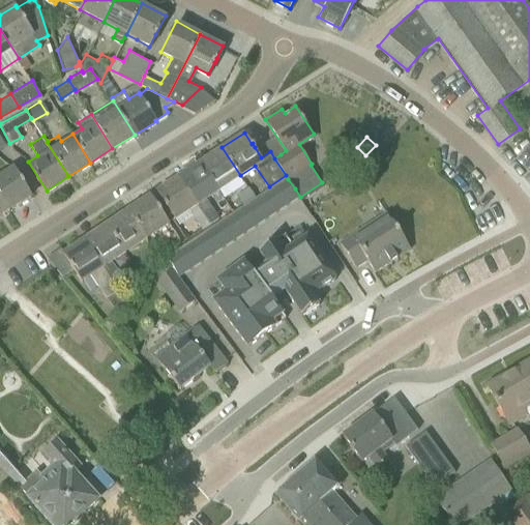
[(218,190),(240,175),(222,147),(201,161),(218,190)]
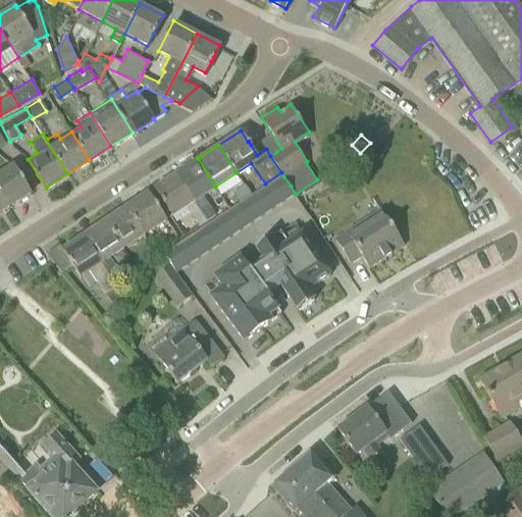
[(204,195),(215,187),(198,158),(176,172),(207,217),(215,211),(204,195)]
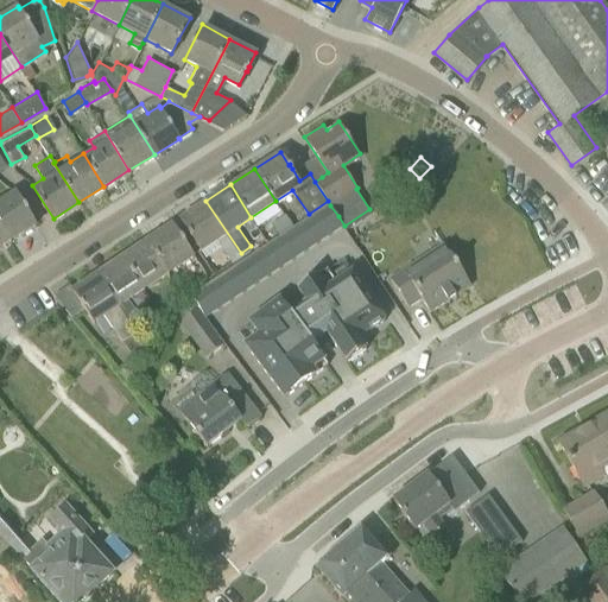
[(17,192),(0,202),(0,221),(10,238),(36,222),(23,202),(17,192)]
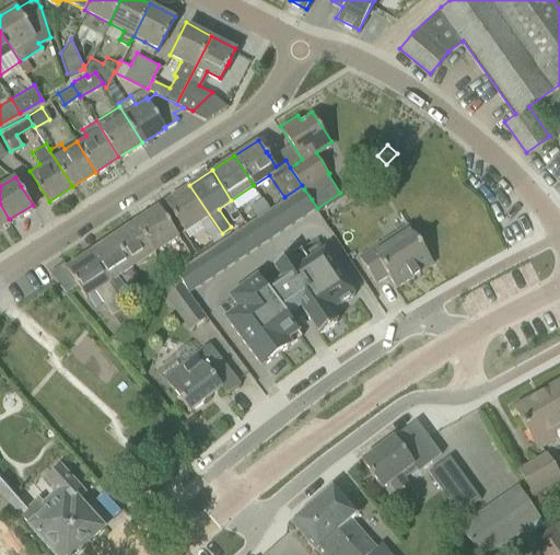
[(212,240),(222,233),(189,185),(166,200),(186,231),(200,221),(212,240)]
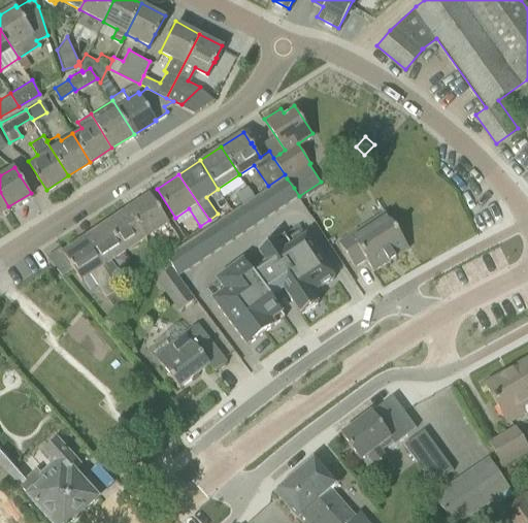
[(297,195),(286,177),(233,213),(166,256),(178,272),(297,195)]
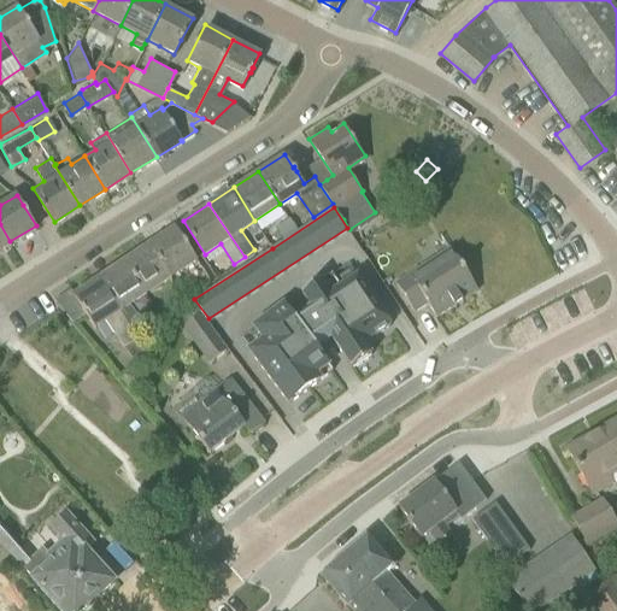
[(274,225),(283,238),(298,227),(288,215),(274,225)]
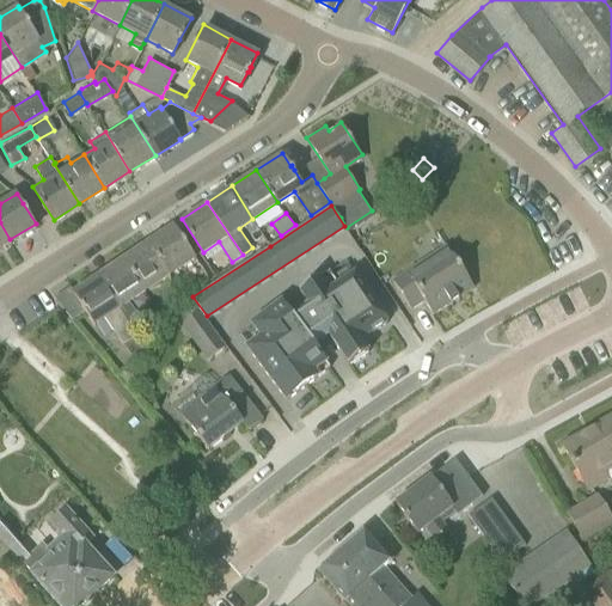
[(0,245),(10,239),(0,222),(0,245)]
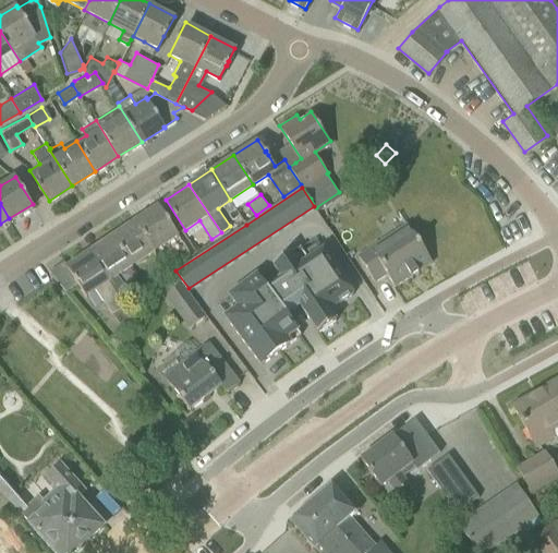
[(158,205),(134,220),(153,248),(176,232),(170,223),(158,205)]
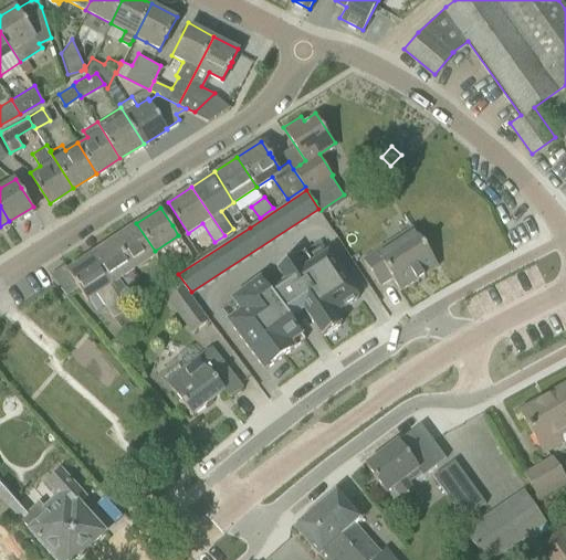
[(136,223),(114,239),(132,266),(155,251),(136,223)]
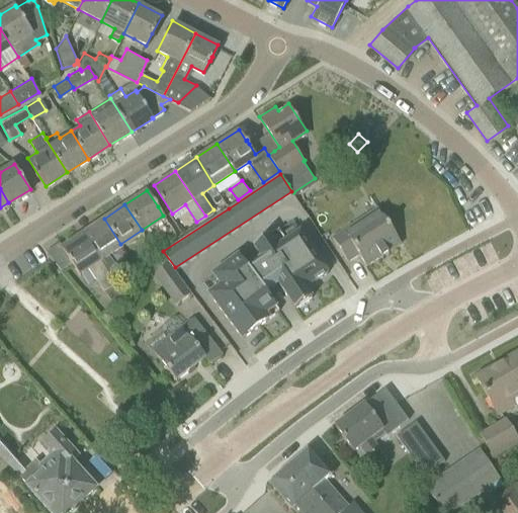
[(389,250),(387,249),(401,241),(377,205),(332,235),(347,259),(358,252),(366,263),(380,253),(381,254),(389,250)]
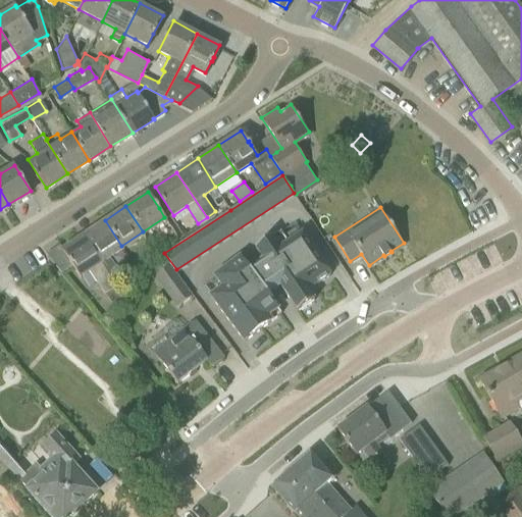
[(105,220),(84,234),(115,282),(132,272),(127,267),(114,263),(108,255),(121,246),(105,220)]
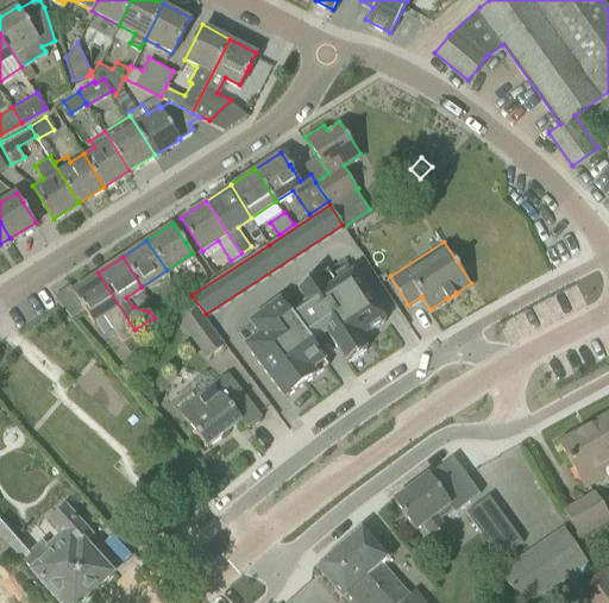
[(261,332),(246,343),(284,395),(328,363),(311,339),(326,330),(347,360),(366,347),(357,332),(365,326),(368,330),(385,316),(353,269),(337,280),(327,267),(297,287),(311,306),(294,318),(280,299),(251,320),(261,332)]
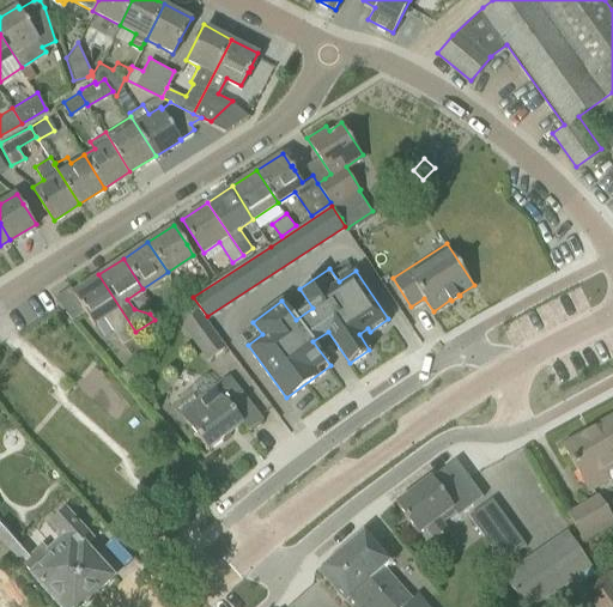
[(190,272),(175,283),(184,297),(200,286),(190,272)]
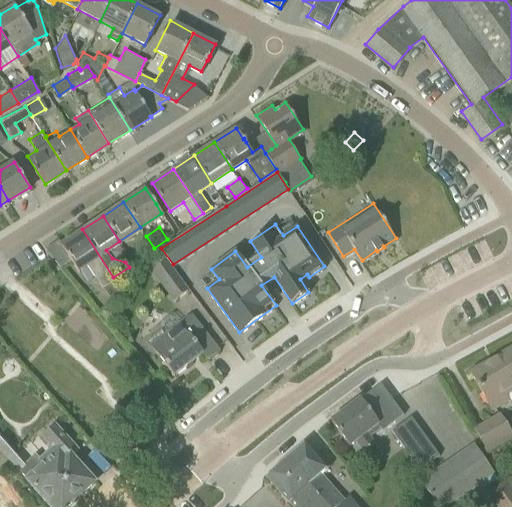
[(113,277),(82,229),(61,243),(68,254),(68,255),(70,258),(71,258),(78,269),(87,263),(102,285),(112,299),(123,292),(113,277)]
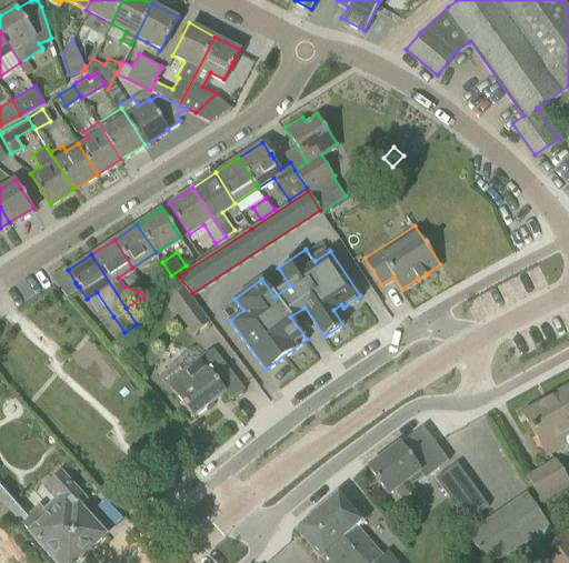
[(171,275),(162,262),(148,271),(157,284),(171,275)]
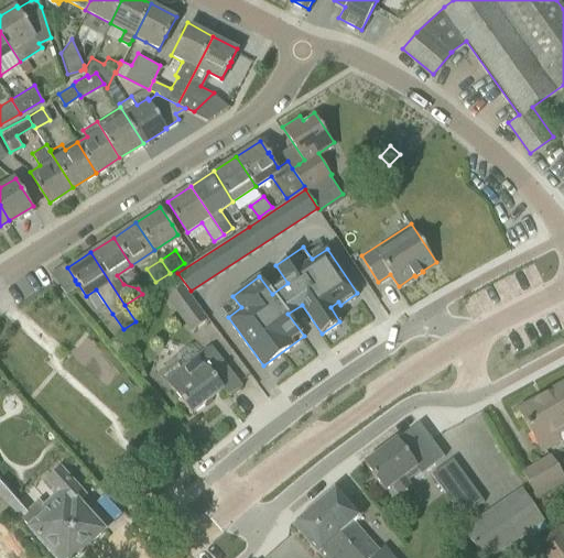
[(174,272),(159,283),(169,296),(166,297),(191,329),(207,316),(183,285),(184,284),(174,272)]
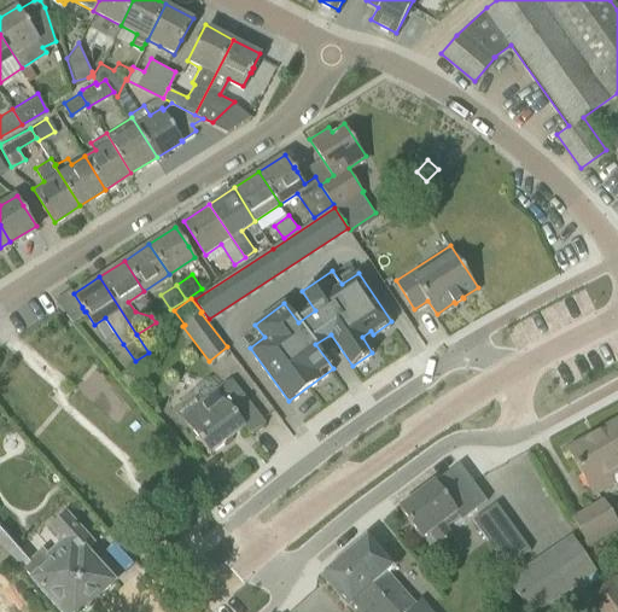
[(194,395),(176,409),(181,415),(209,452),(244,424),(250,432),(264,420),(231,377),(199,401),(194,395)]
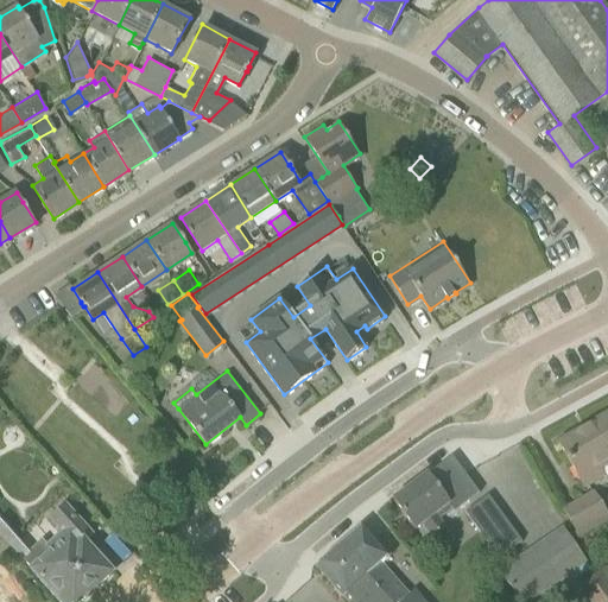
[(558,439),(570,460),(584,483),(602,473),(599,467),(607,462),(607,411),(607,410),(558,439)]
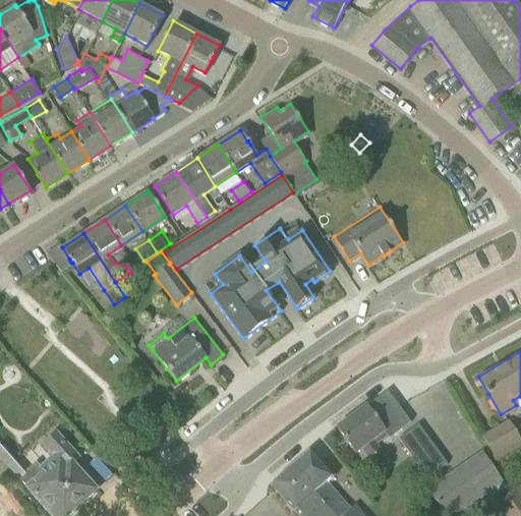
[(394,432),(410,419),(397,402),(387,389),(336,426),(348,443),(355,452),(361,447),(378,468),(389,459),(382,449),(383,449),(377,441),(381,438),(392,428),(394,432)]
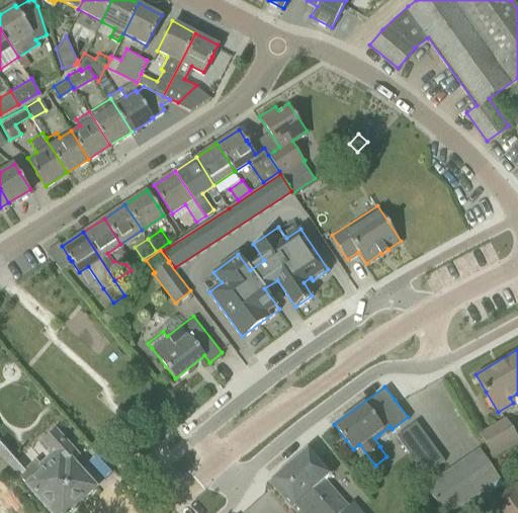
[(481,432),(494,455),(517,440),(505,418),(481,432)]
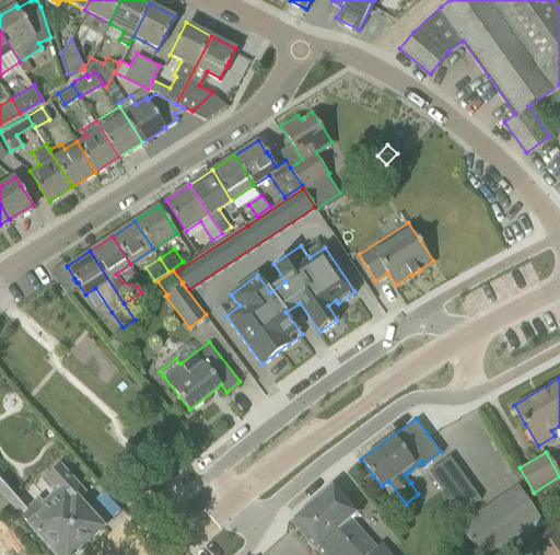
[(428,469),(459,513),(480,498),(450,453),(428,469)]
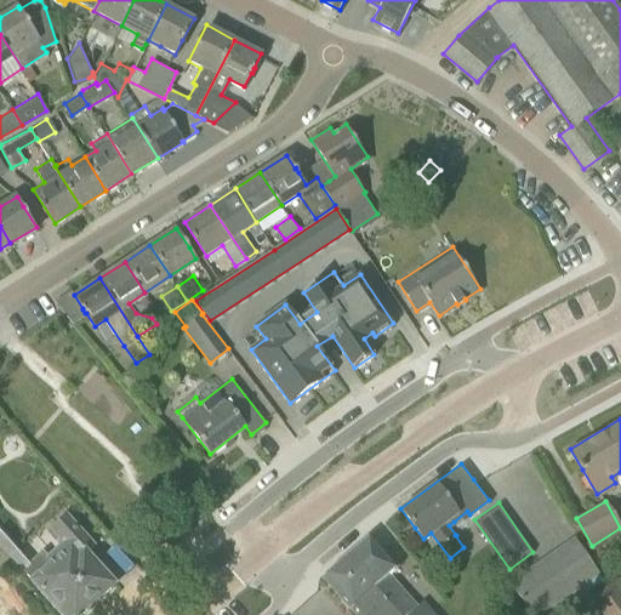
[(23,567),(24,568),(33,578),(33,579),(66,614),(77,614),(114,582),(86,552),(95,544),(67,512),(52,527),(64,541),(47,556),(43,550),(29,562),(23,567)]
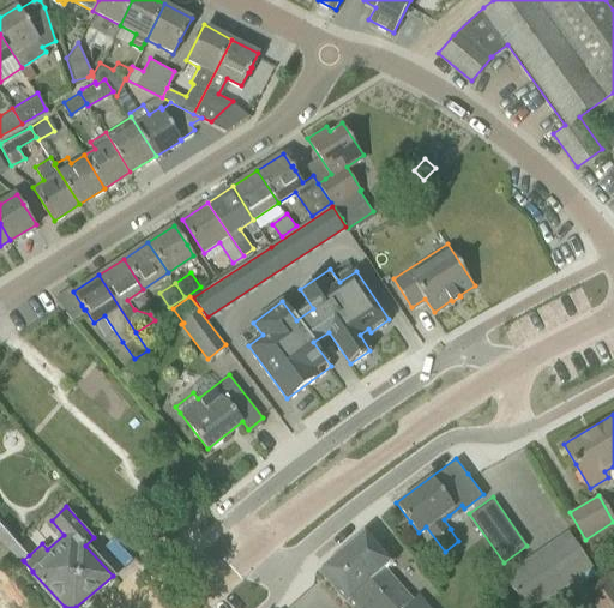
[(0,535),(23,563),(24,561),(23,560),(29,555),(0,523),(0,535)]
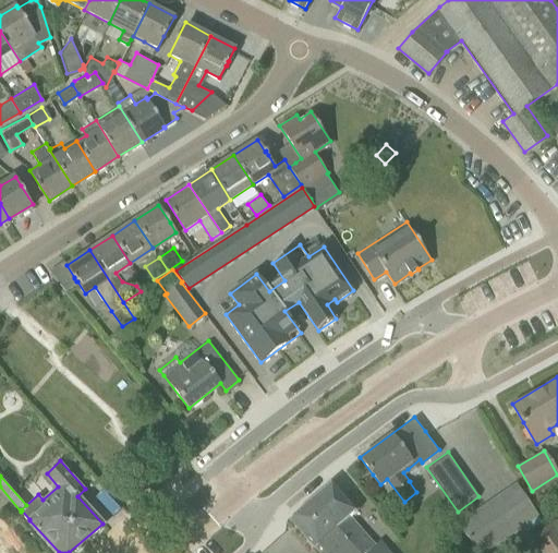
[(334,480),(313,500),(355,550),(358,552),(391,552),(380,540),(375,543),(350,514),(358,507),(334,480)]
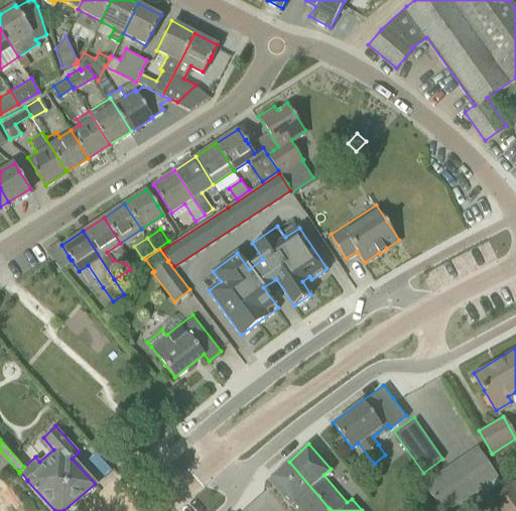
[(424,484),(442,510),(444,510),(497,475),(478,446),(424,484)]
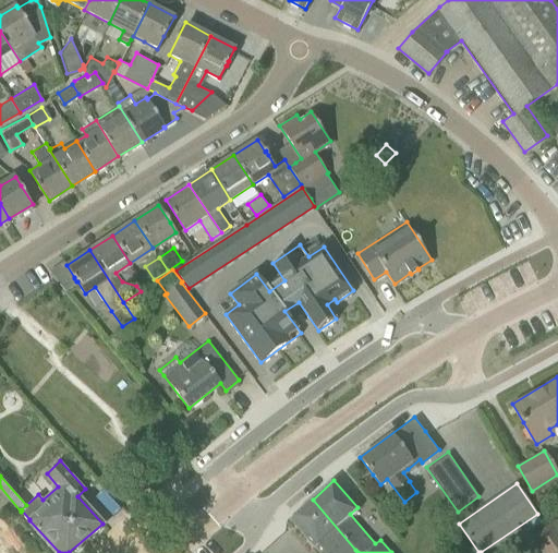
[(313,500),(291,518),(305,535),(315,545),(316,544),(323,552),(358,552),(355,550),(313,500)]
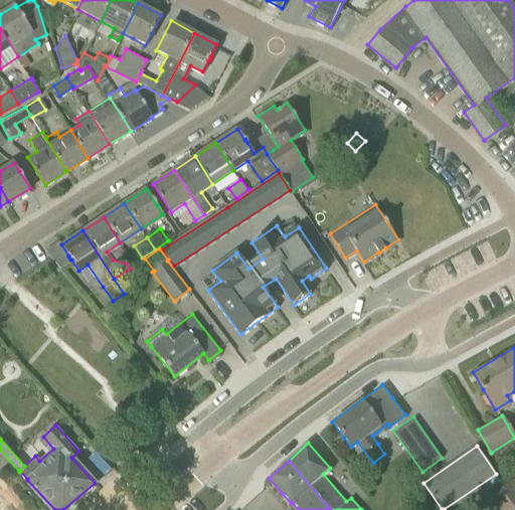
[(494,509),(514,509),(514,475),(485,496),(494,509)]
